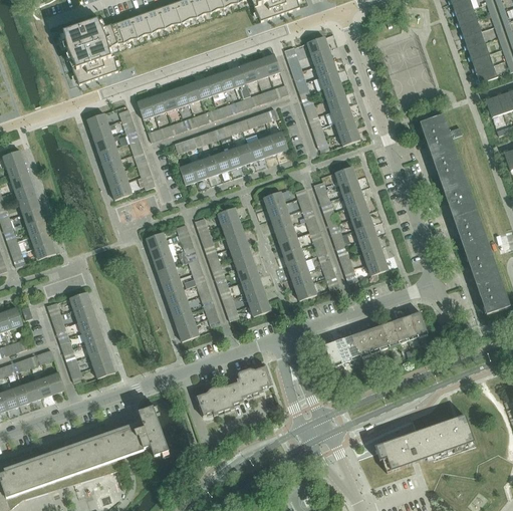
[(101,18),(59,32),(67,51),(72,70),(78,83),(117,69),(114,55),(110,46),(116,43),(124,42),(131,38),(138,37),(144,33),(152,32),(158,29),(165,27),(172,24),(181,22),(190,18),(197,16),(203,13),(211,12),(217,8),(224,7),(231,3),(238,2),(242,0),(252,0),(254,7),(260,20),(299,6),(297,0),(178,0),(103,26),(101,18)]
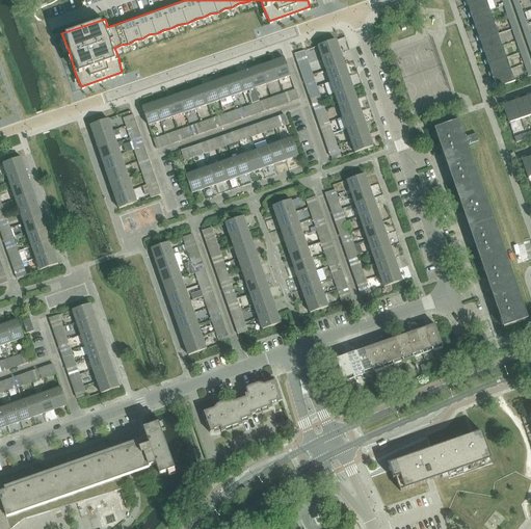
[(471,14),(489,7),(486,0),(473,0),(467,2),(470,10),(468,10),(470,15),(471,14)]
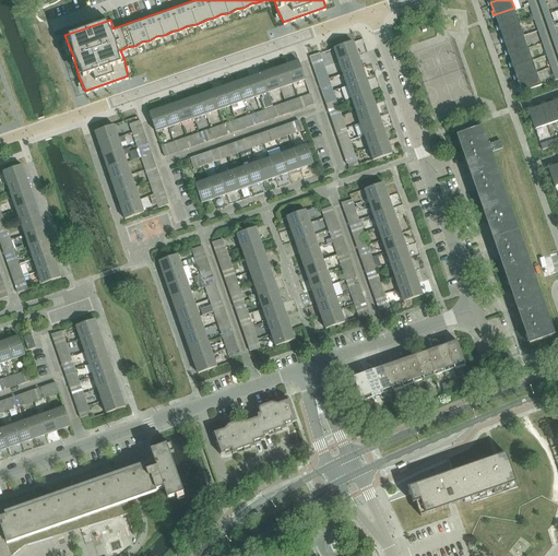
[(499,27),(519,21),(514,8),(495,14),(498,23),(496,23),(498,27),(499,27)]
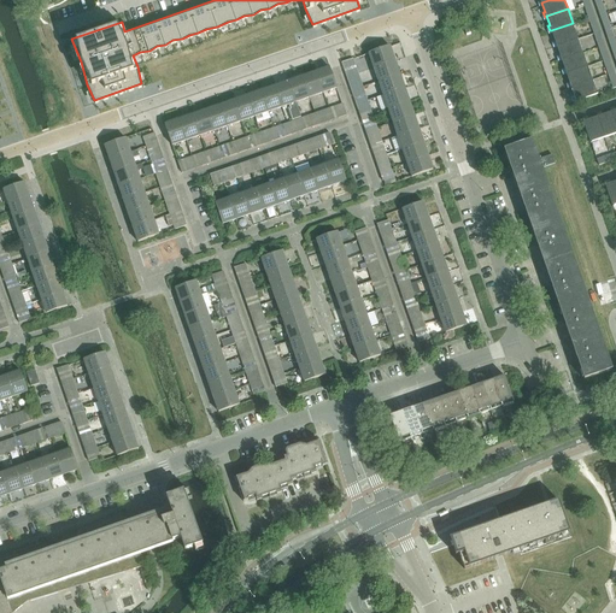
[(462,23),(465,31),(479,27),(475,18),(462,23)]
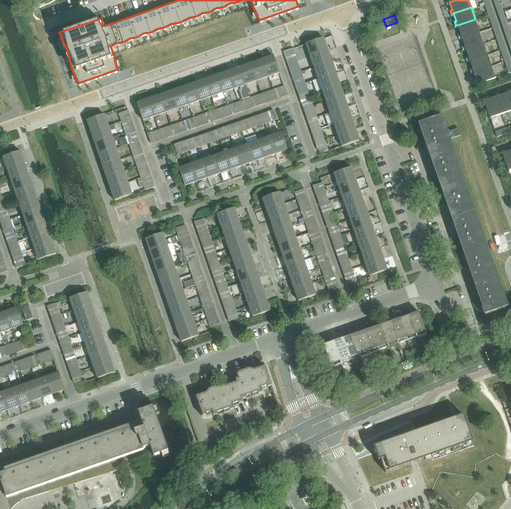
[(461,36),(479,30),(475,19),(457,25),(460,32),(458,33),(460,36),(461,36)]
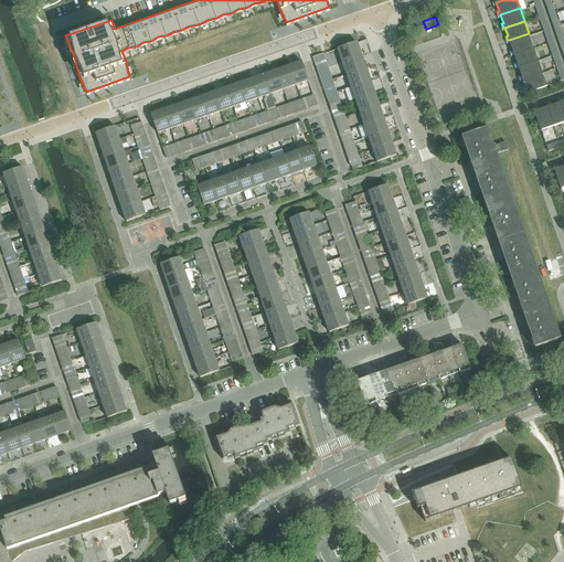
[(513,52),(533,45),(529,33),(509,40),(512,49),(510,49),(512,53),(513,52)]
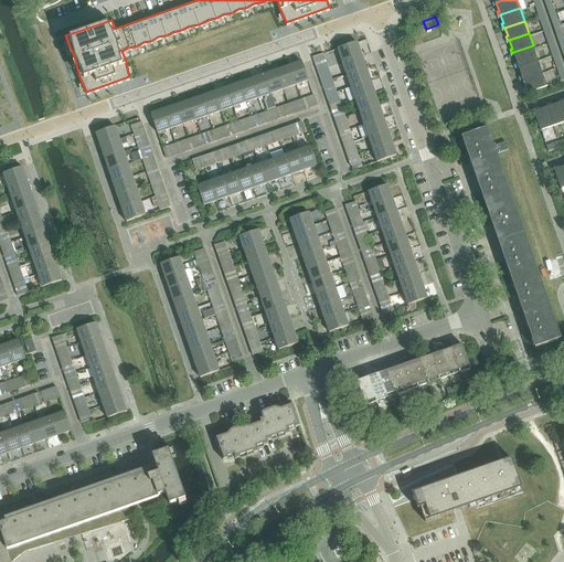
[(337,45),(341,59),(361,52),(355,39),(337,45)]
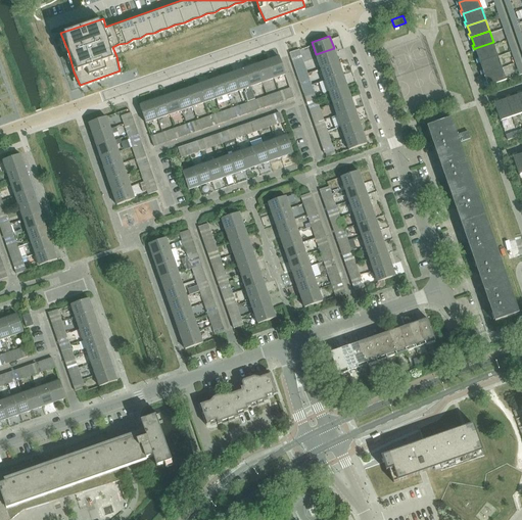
[(479,60),(496,54),(493,42),(475,48),(478,56),(476,56),(478,60),(479,60)]
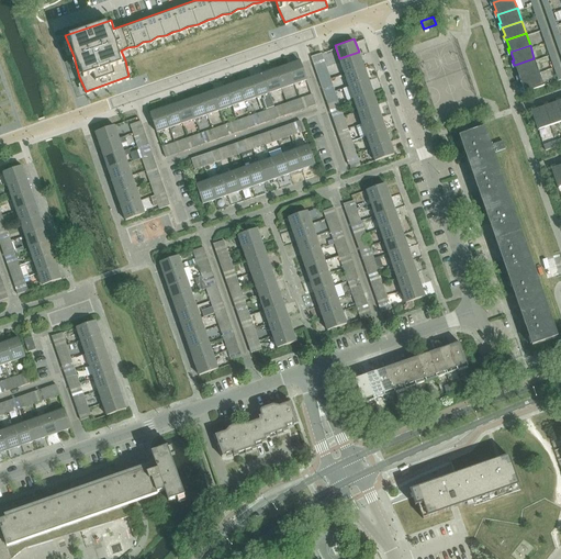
[(339,58),(344,71),(363,64),(359,52),(339,58)]
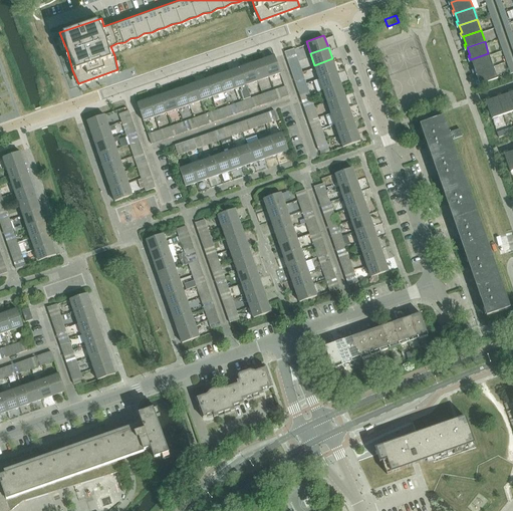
[(284,49),(286,56),(289,58),(292,52),(285,49),(284,49)]
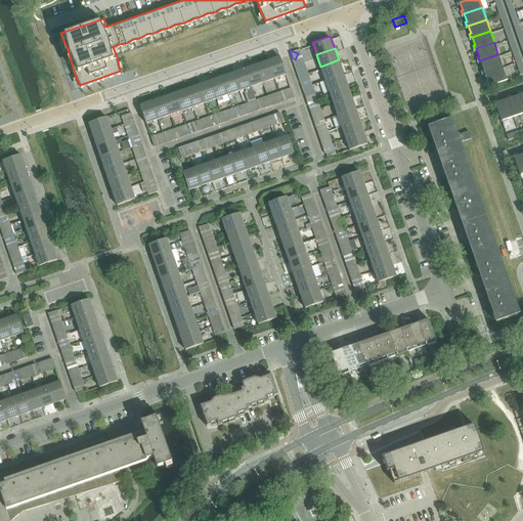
[(295,59),(302,62),(304,62),(302,55),(298,53),(295,59)]
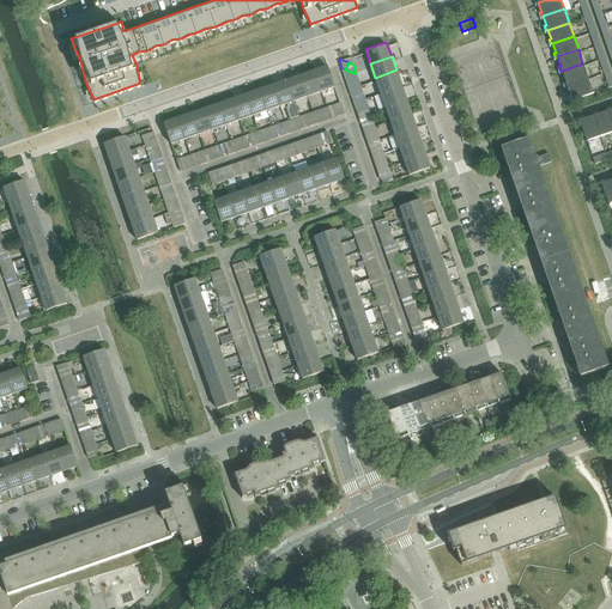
[(334,84),(327,64),(313,68),(320,89),(334,84)]
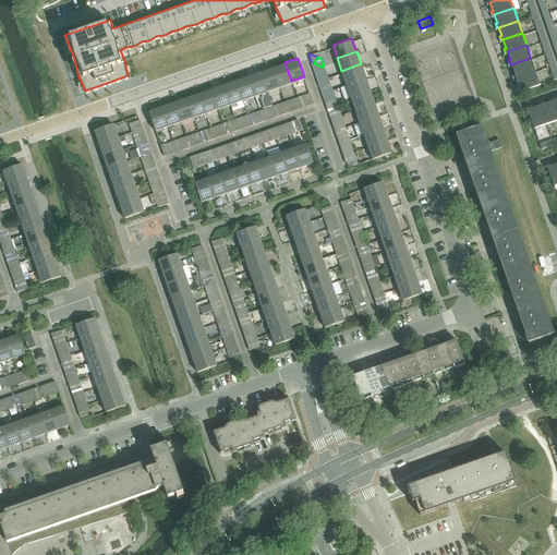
[(516,76),(534,70),(530,58),(511,64),(515,72),(512,73),(513,76),(516,76)]
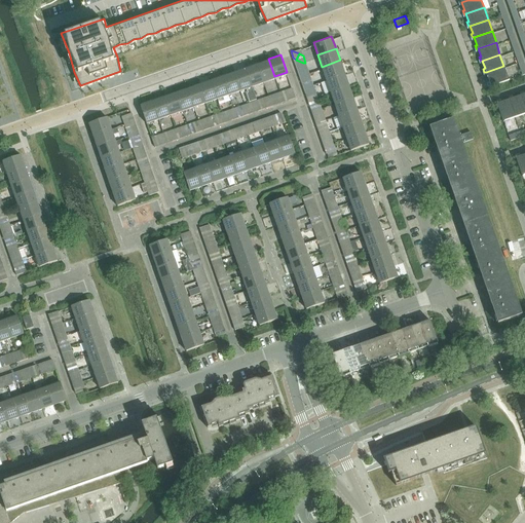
[(263,80),(274,76),(268,59),(256,63),(263,80)]
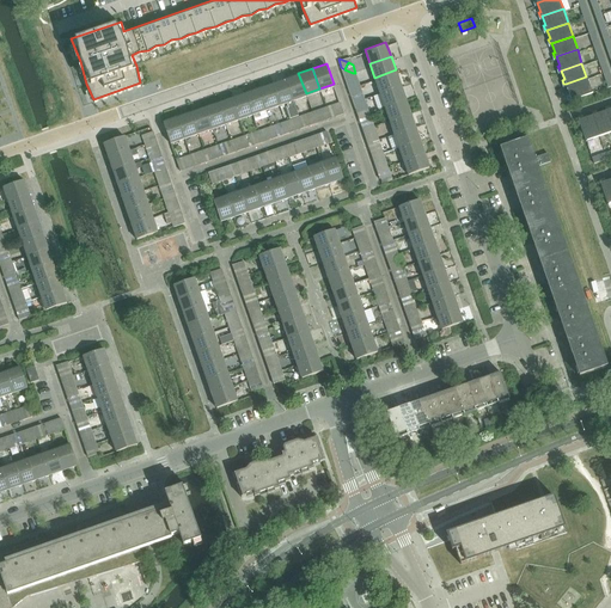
[(399,84),(396,69),(374,78),(379,91),(399,84)]
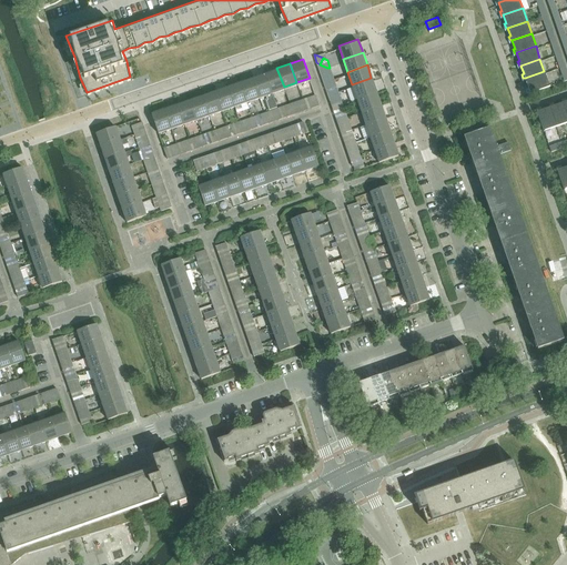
[(271,91),(284,87),(276,68),(264,72),(271,91)]
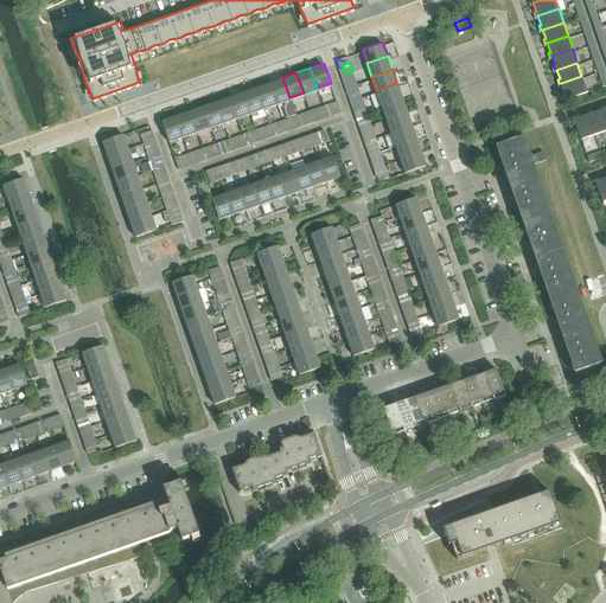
[(581,76),(561,83),(565,91),(562,92),(563,97),(566,96),(566,97),(587,90),(581,76)]
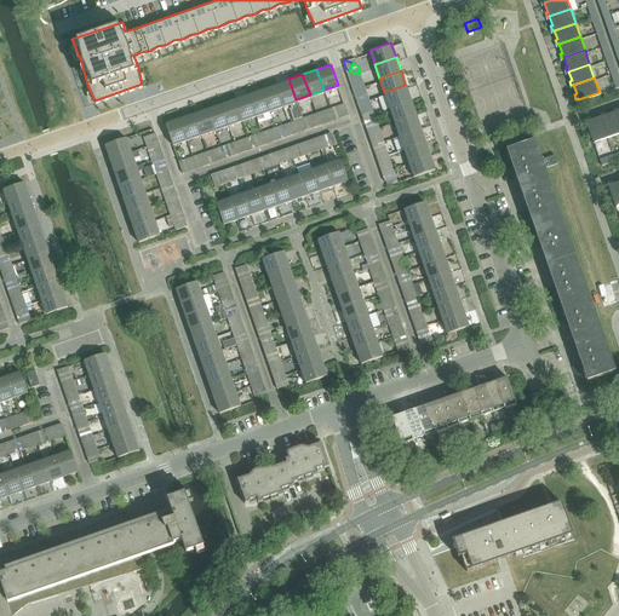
[(302,116),(296,99),(288,79),(275,84),(282,104),(288,102),(290,105),(288,107),(292,119),(298,117),(302,116)]
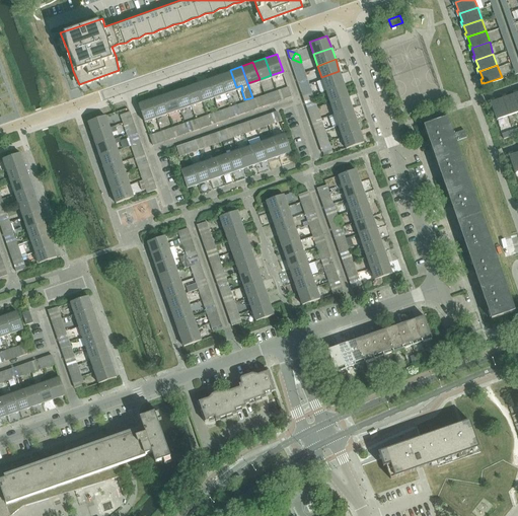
[(225,91),(236,87),(230,70),(218,74),(225,91)]
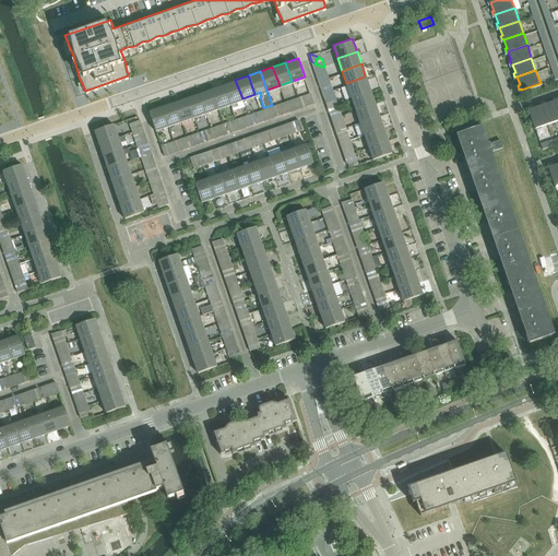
[(369,89),(365,77),(346,83),(351,95),(369,89)]
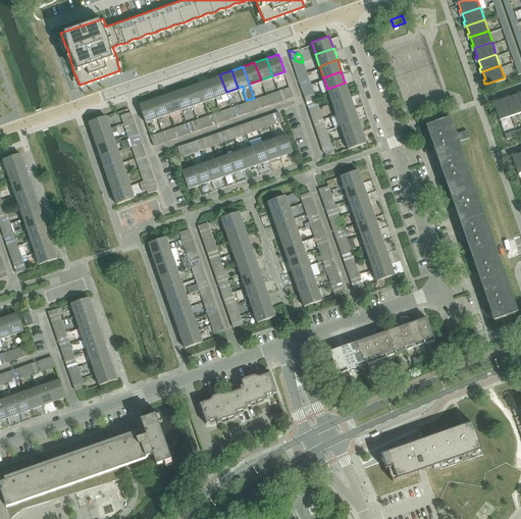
[(305,76),(298,72),(296,73),(299,80),(302,82),(305,76)]
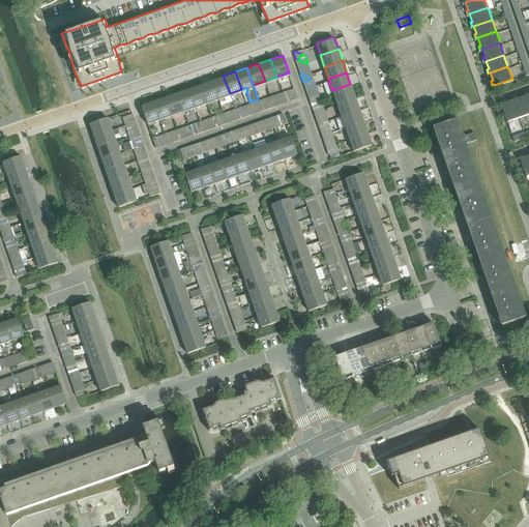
[(217,97),(230,93),(223,76),(211,80),(217,97)]
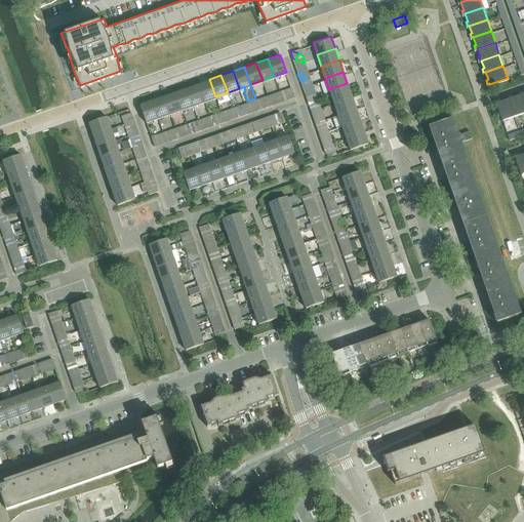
[(304,82),(311,86),(313,85),(311,79),(307,77),(304,82)]
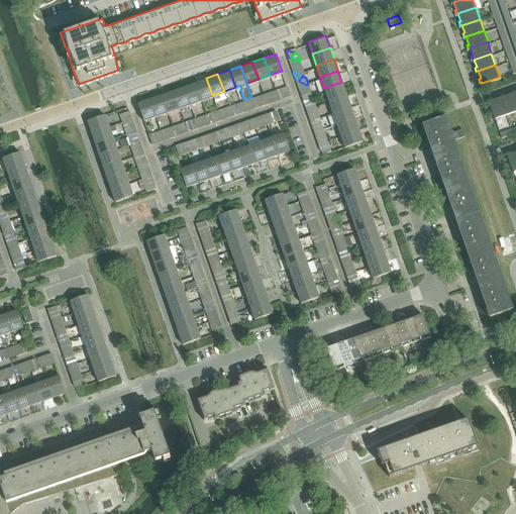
[(201,99),(212,95),(206,78),(195,82),(201,99)]
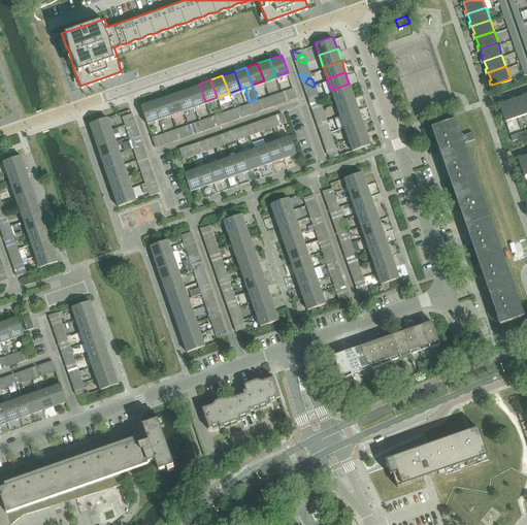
[(194,105),(205,101),(199,84),(188,88),(194,105)]
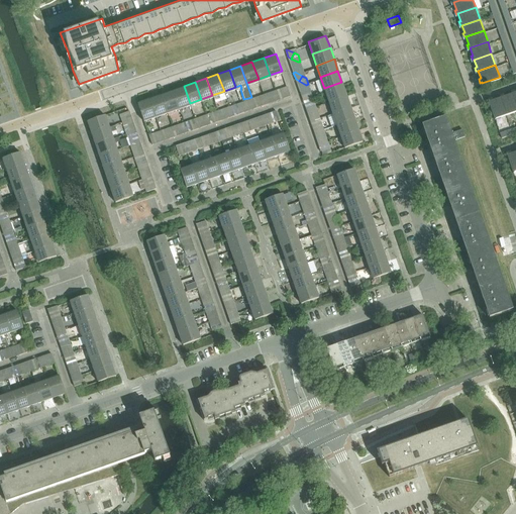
[(345,93),(341,82),(324,88),(328,100),(345,93)]
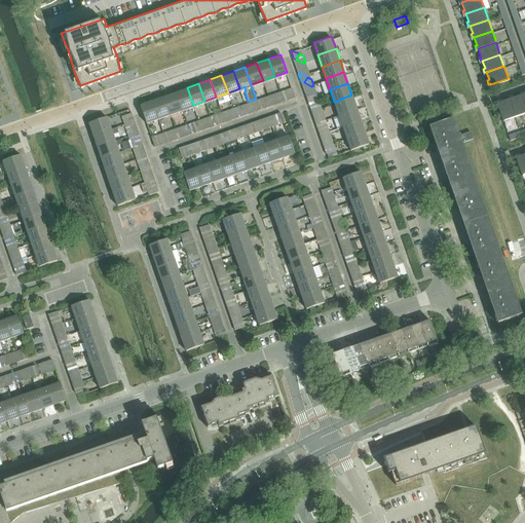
[(181,109),(193,105),(187,87),(175,91),(181,109)]
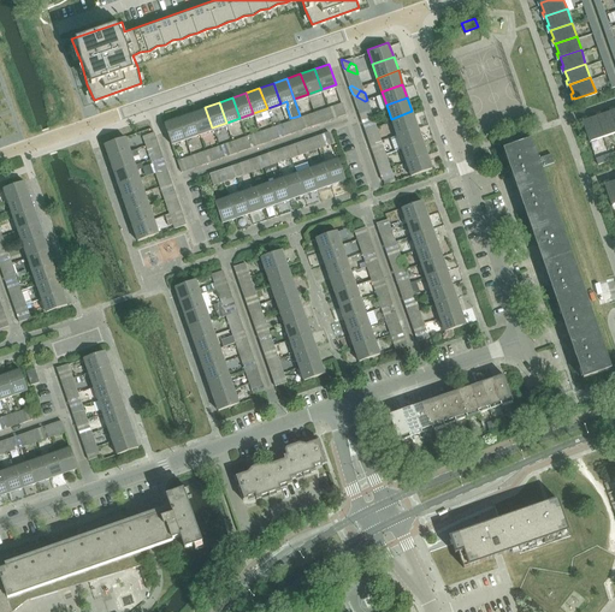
[(199,132),(212,128),(205,107),(191,112),(199,132)]
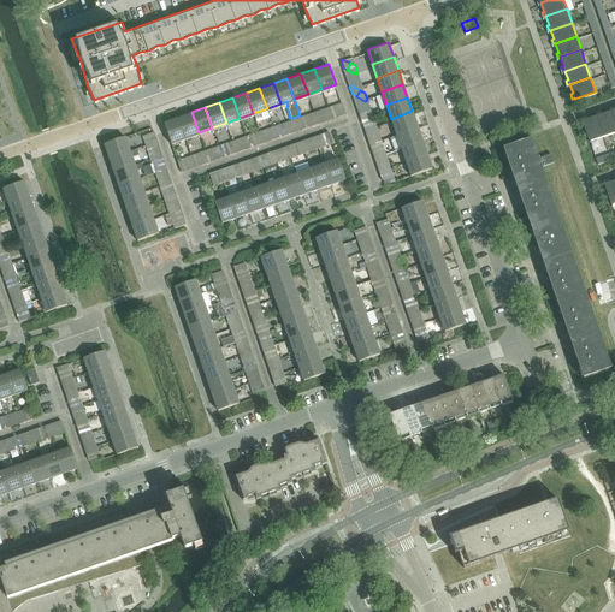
[(603,135),(614,130),(614,125),(609,110),(601,112),(599,111),(595,112),(596,114),(603,135)]
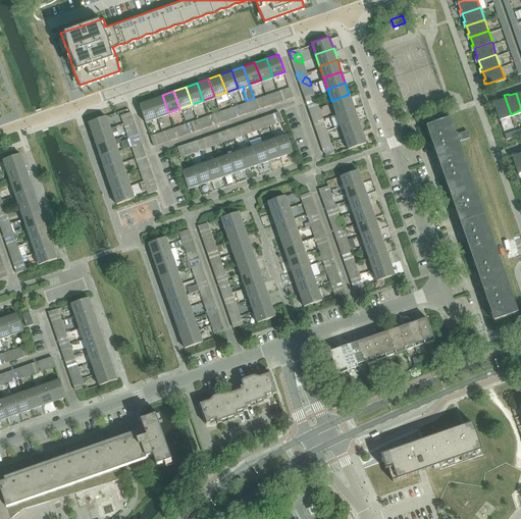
[(353,106),(349,94),(331,101),(335,112),(353,106)]
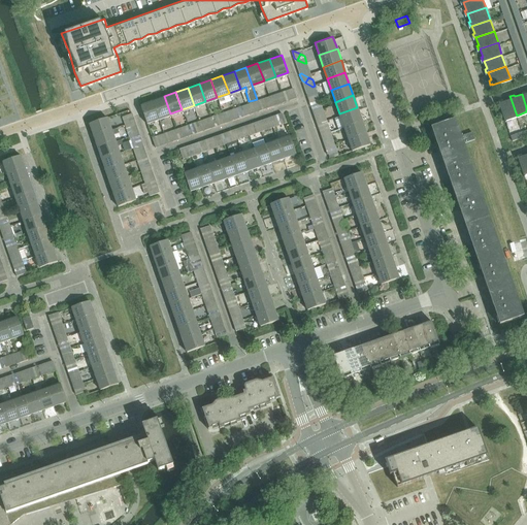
[(159,118),(170,113),(164,96),(153,100),(159,118)]
